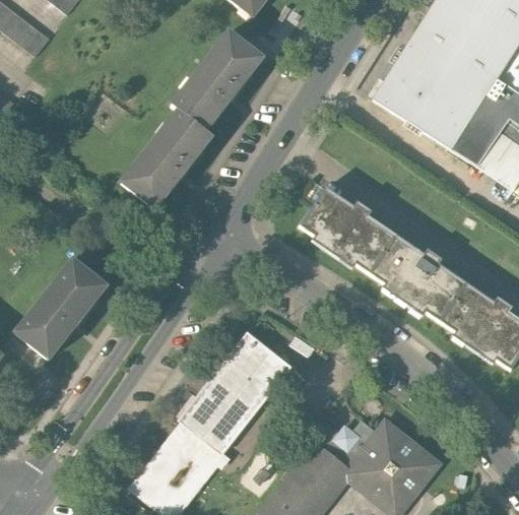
[(0,28),(34,55),(48,38),(0,0),(0,28)]
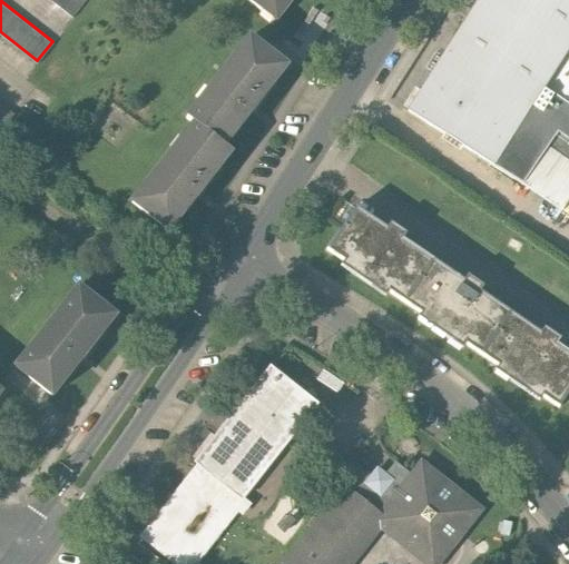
[(52,0),(71,15),(84,0),(52,0)]
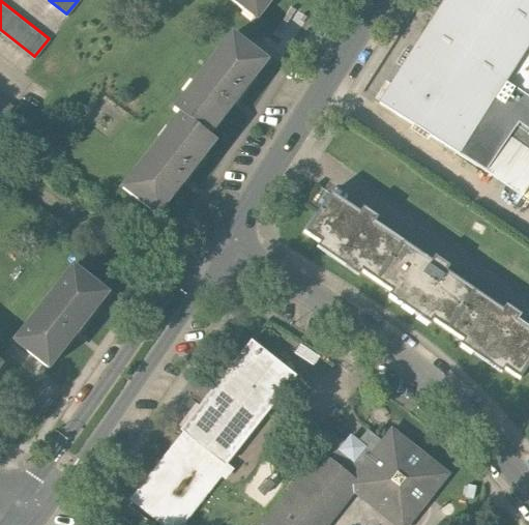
[(234,0),(259,20),(274,0),(234,0)]
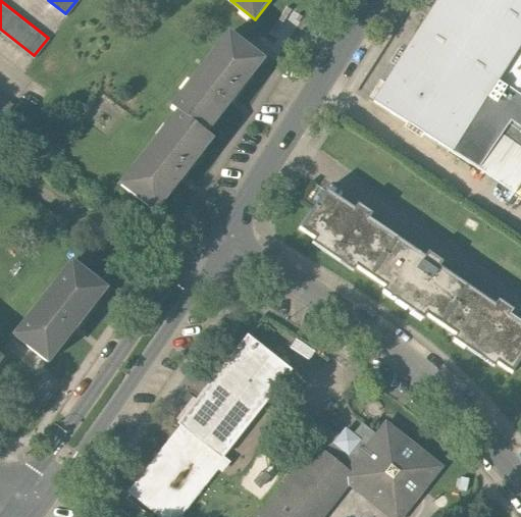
[(435,0),(368,102),(450,155),(520,45),(520,0),(435,0)]
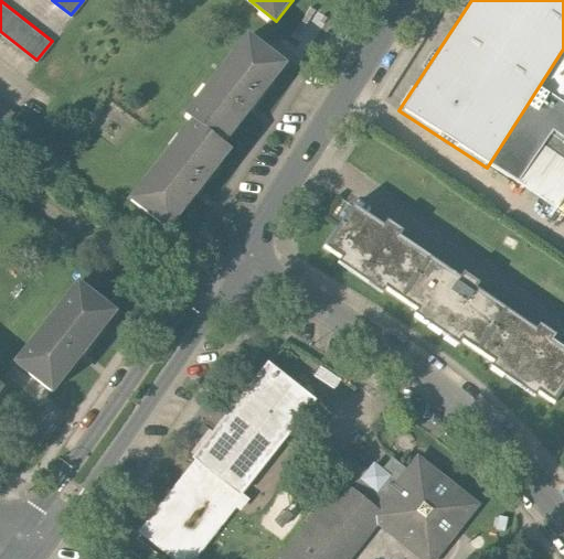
[(192,118),(224,142),(287,62),(248,32),(185,113),(192,118)]
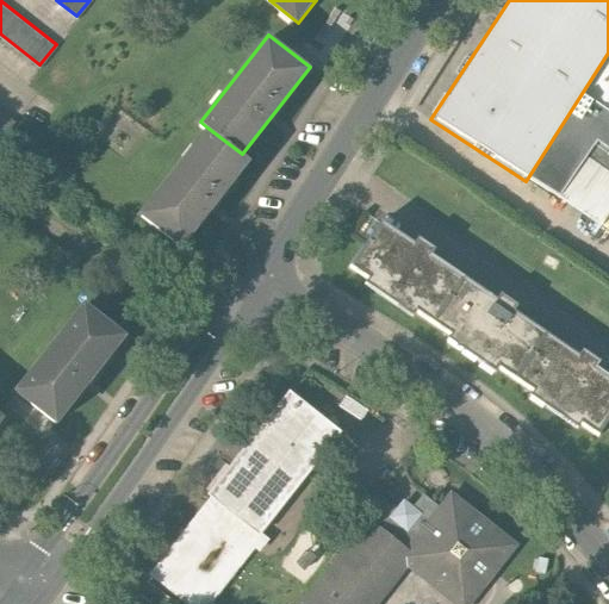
[(608,223),(608,53),(526,181),(603,232),(608,223)]
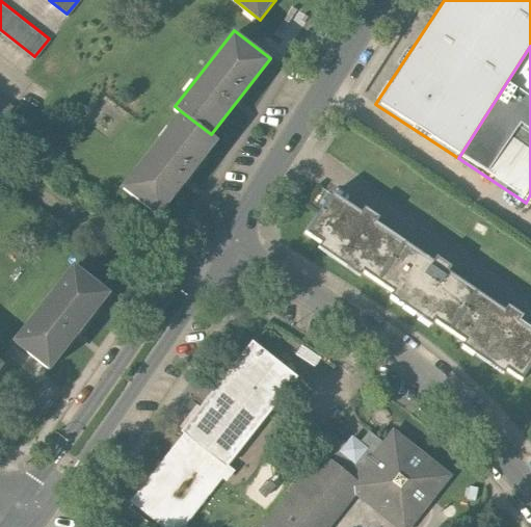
[(0,119),(12,103),(0,94),(0,119)]
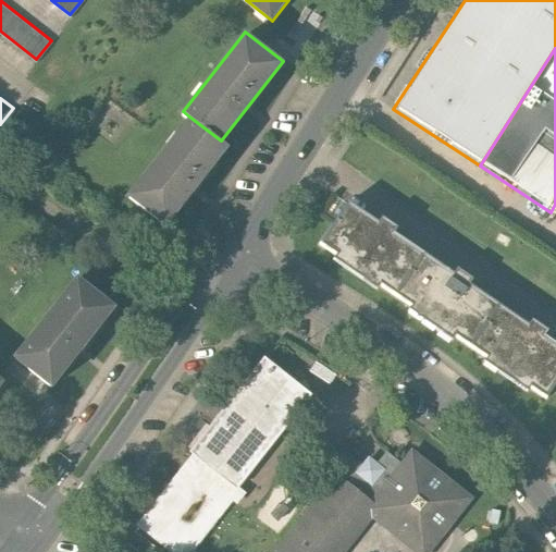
[(189,117),(128,196),(167,225),(229,147),(221,140),(189,117)]
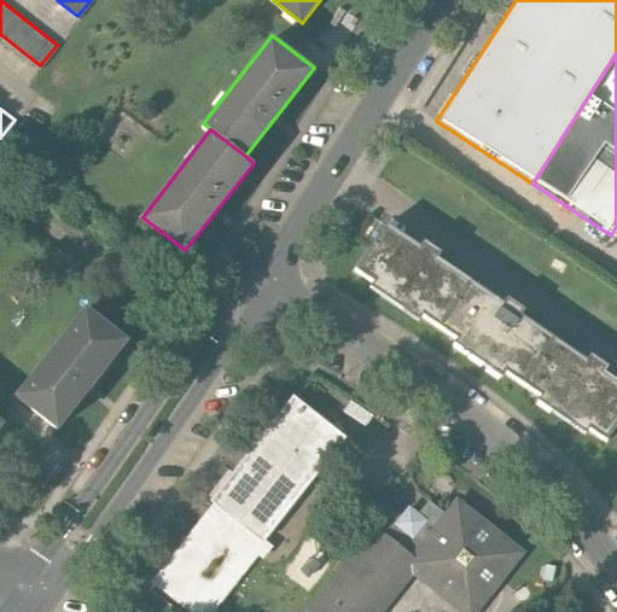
[(380,220),(351,264),(371,278),(368,283),(415,315),(419,310),(436,321),(465,278),(432,256),(437,249),(419,238),(415,244),(380,220)]
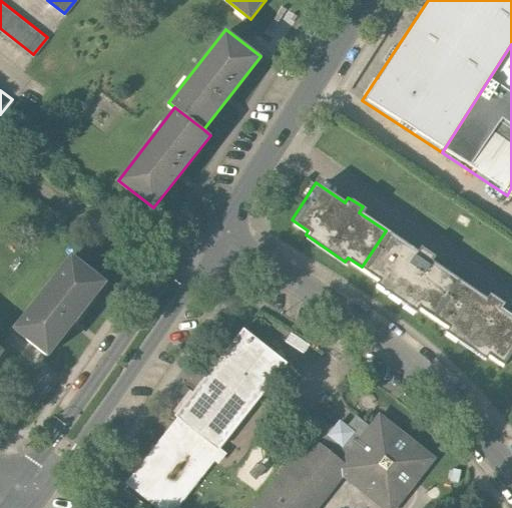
[(416,250),(386,230),(362,267),(378,278),(375,282),(414,309),(417,305),(432,315),(456,279),(429,261),(433,254),(420,244),(416,250)]
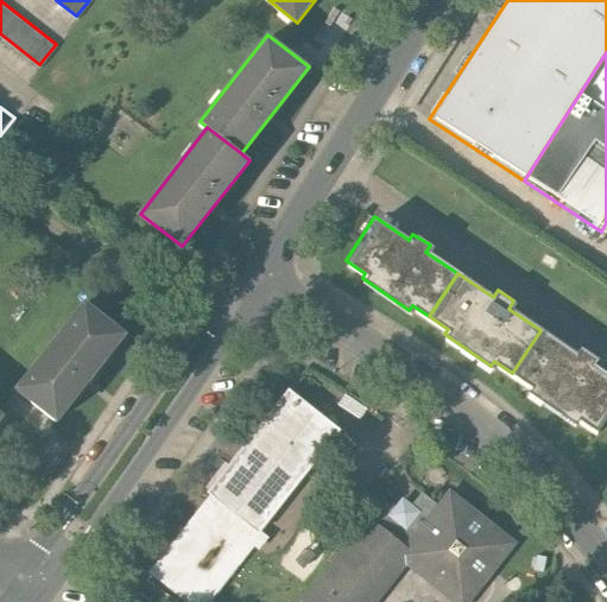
[(87,302),(18,387),(57,419),(126,333),(87,302)]
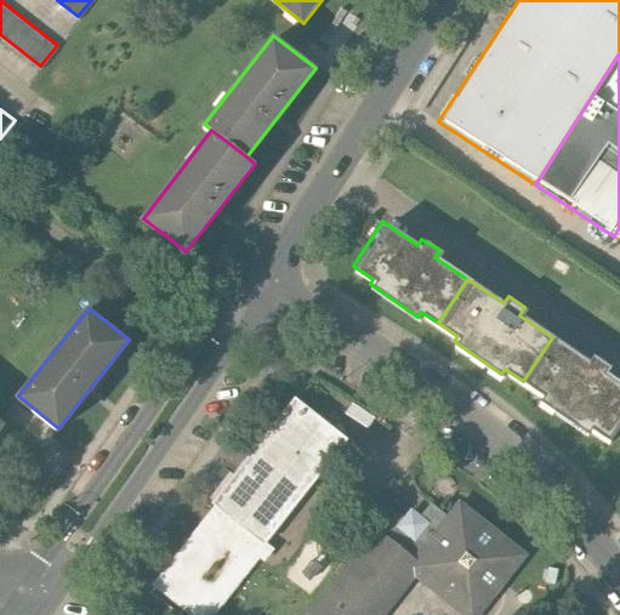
[(586,360),(552,337),(523,381),(541,393),(538,398),(586,431),(590,426),(608,438),(619,421),(619,381),(604,371),(608,364),(591,353),(586,360)]
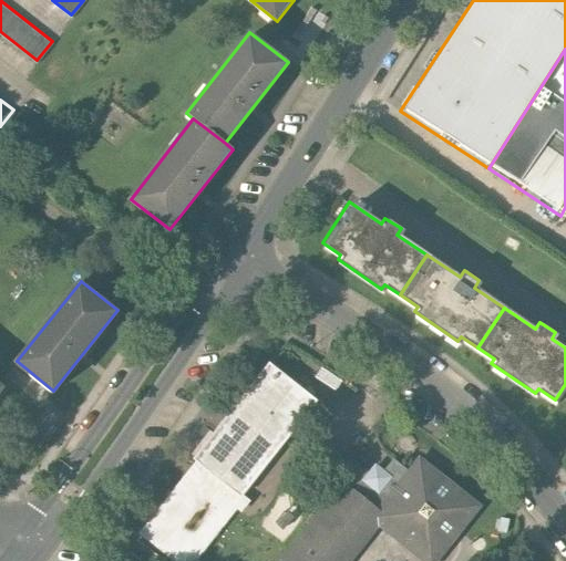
[(194,455),(197,457),(240,491),(315,397),(269,361),(194,455)]
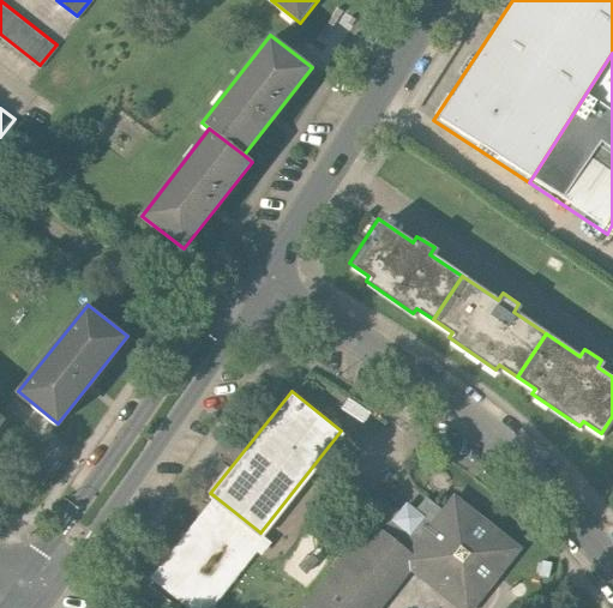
[(388,500),(301,607),(378,607),(413,565),(466,607),(472,607),(521,546),(456,494),(444,509),(427,495),(416,507),(408,501),(401,510),(388,500)]
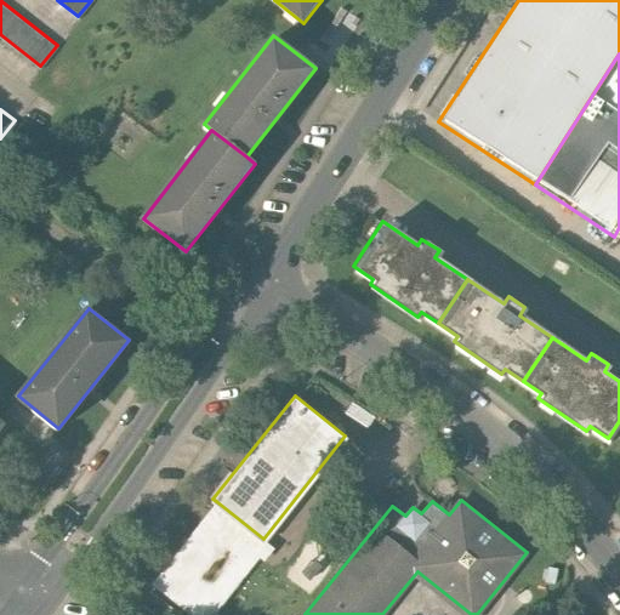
[(271,545),(263,539),(216,501),(153,581),(194,614),(205,614),(256,552),(261,556),(271,545)]
